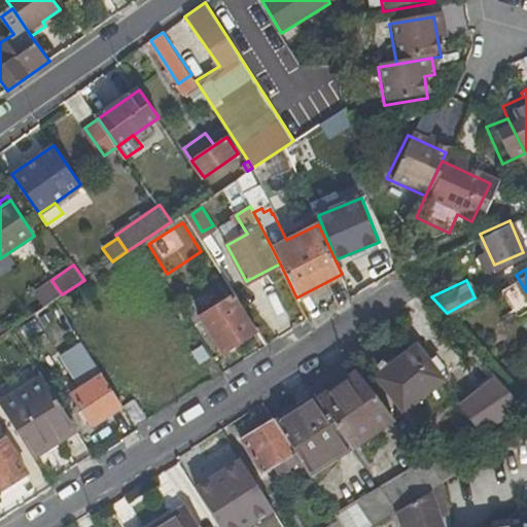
[(222,351),(257,329),(235,294),(200,316),(222,351)]
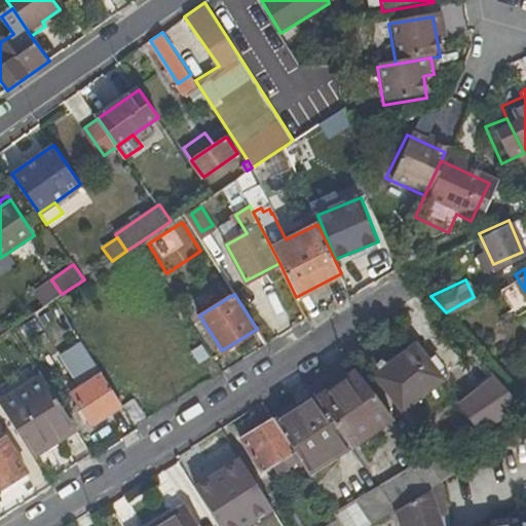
[(86,382),(102,372),(81,339),(65,349),(86,382)]
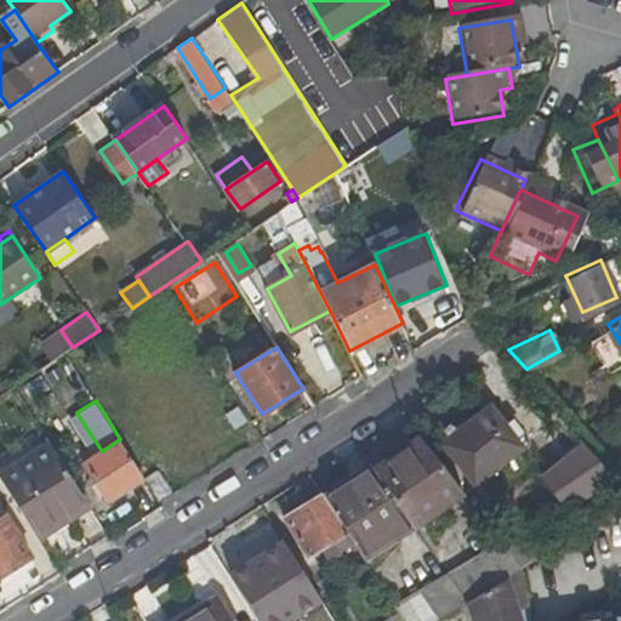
[(522,444),(490,405),(444,442),(476,480),(522,444)]
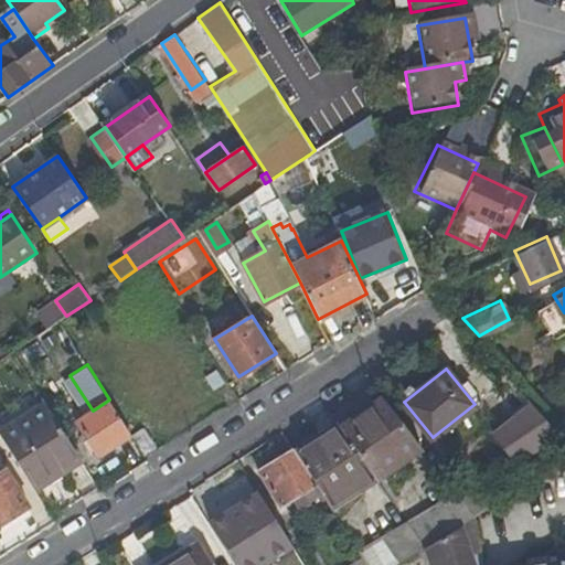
[(109,400),(93,411),(77,420),(99,455),(131,435),(109,400)]
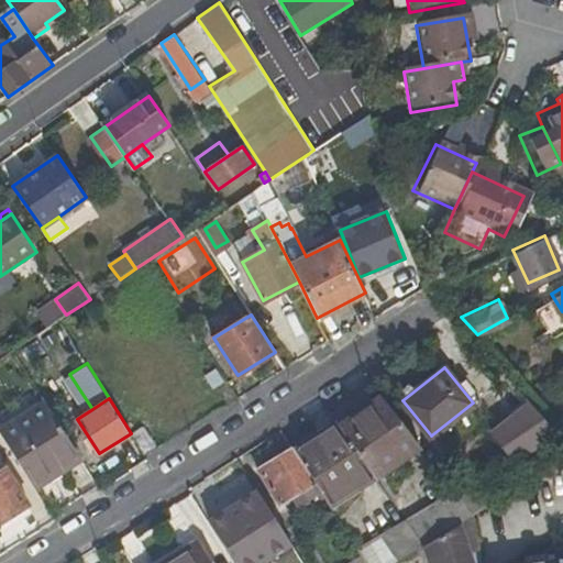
[(384,399),(350,420),(354,427),(388,406),(384,399)]
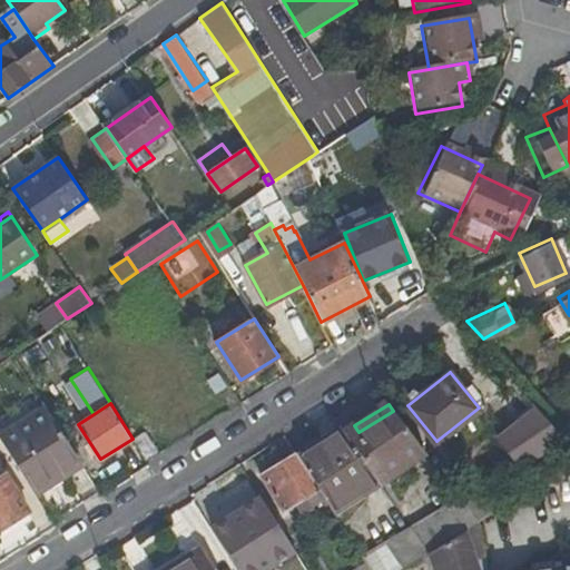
[(534,406),(494,438),(519,469),(562,440),(534,406)]
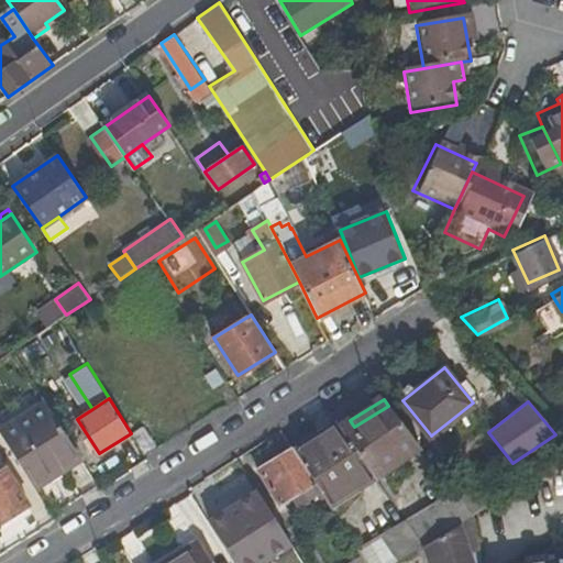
[(47,404),(0,433),(36,489),(84,460),(47,404)]
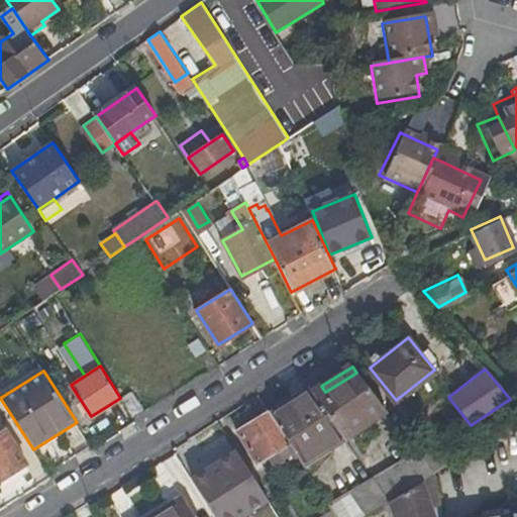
[(321,386),(312,392),(343,435),(386,409),(356,373),(325,392),(321,386)]
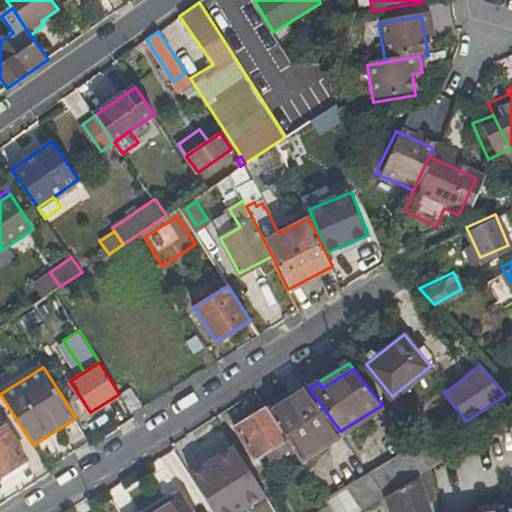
[(309,387),(270,411),(292,447),(298,457),(340,431),(309,388),(309,387)]
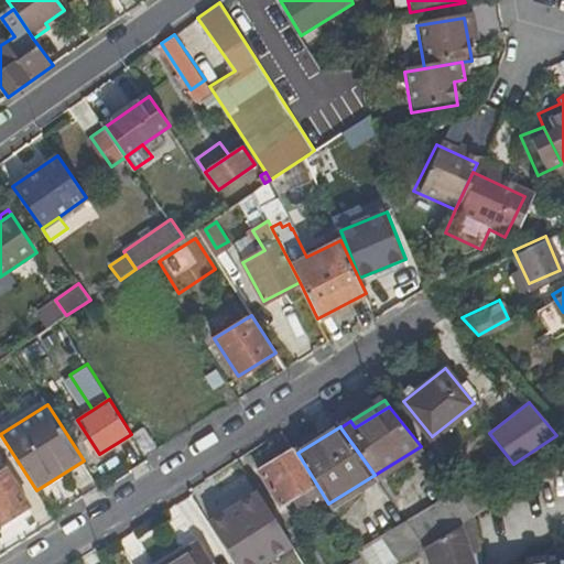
[(145,431),(134,438),(144,455),(156,447),(145,431)]
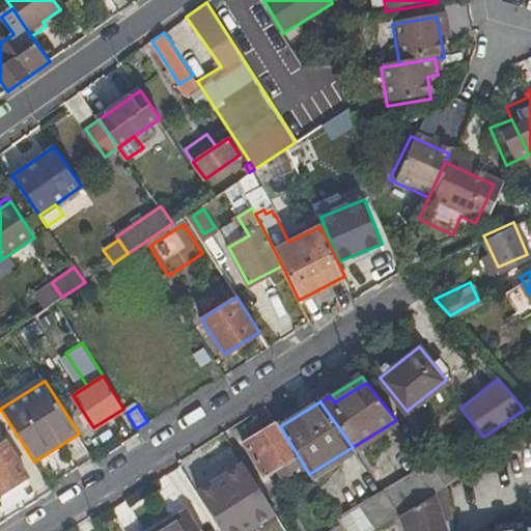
[(263,437),(247,448),(264,476),(274,470),(281,480),(292,472),(292,471),(303,464),(280,426),(277,421),(260,431),(263,437)]
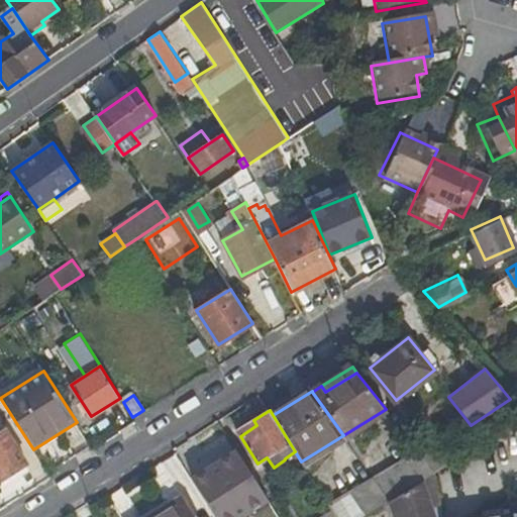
[(256,425),(253,420),(237,431),(240,436),(256,425)]
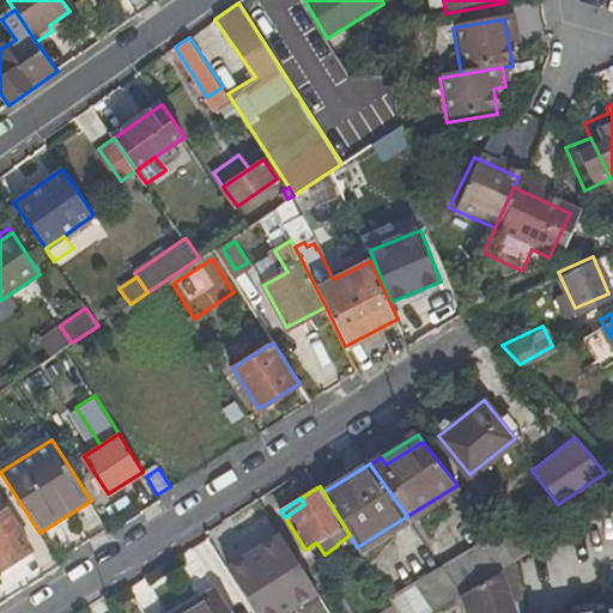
[(0,568),(31,548),(7,510),(0,515),(0,568)]
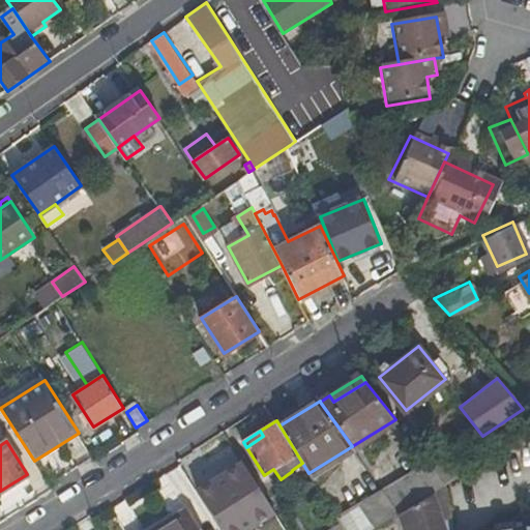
[(428,461),(381,488),(399,512),(446,483),(428,461)]
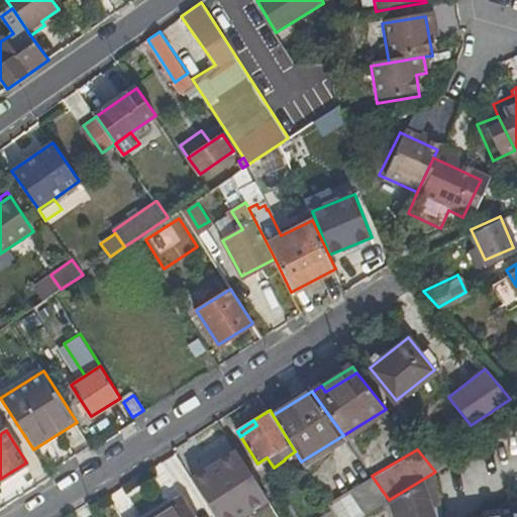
[(248,516),(269,505),(237,450),(191,478),(213,516),(248,516)]
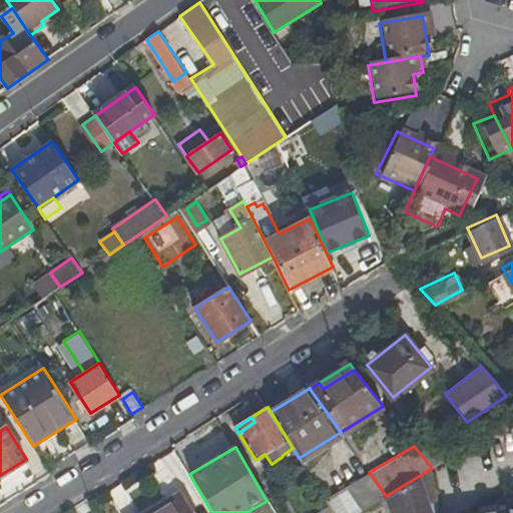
[(438,512),(433,468),(432,468),(386,496),(392,512),(438,512)]
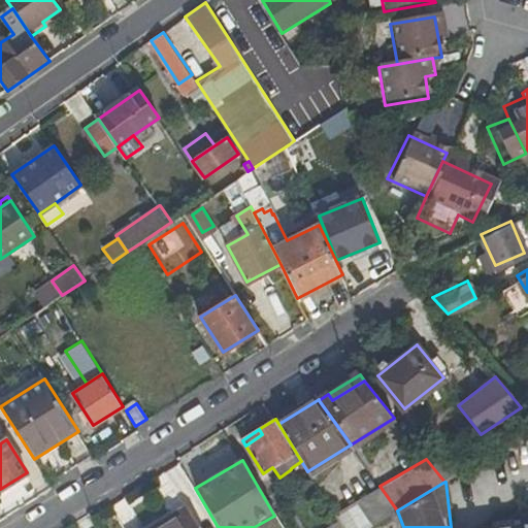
[(380,486),(333,513),(339,521),(342,527),(367,527),(397,510),(380,486)]
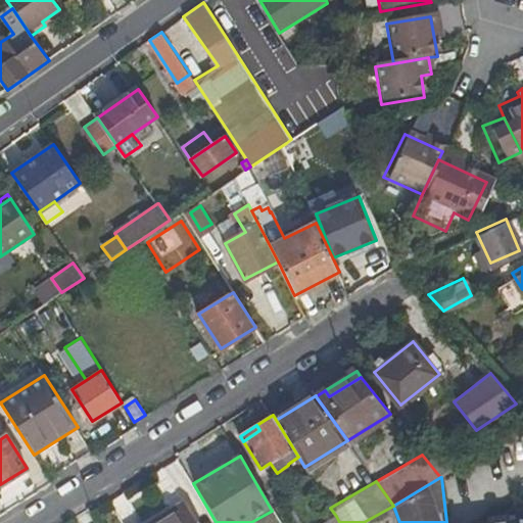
[(187,501),(150,522),(162,522),(190,506),(187,501)]
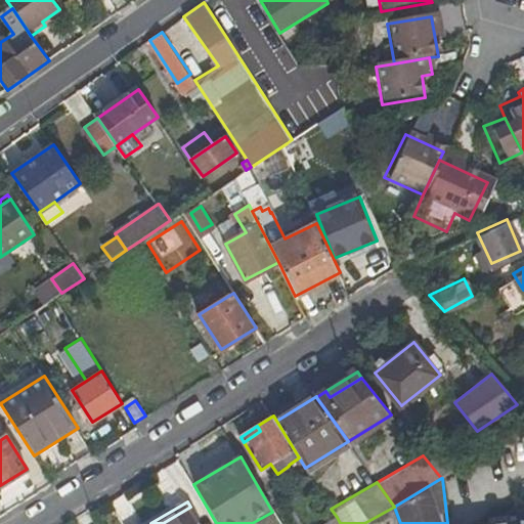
[(201,523),(190,507),(163,523),(150,523),(149,523),(201,523)]
